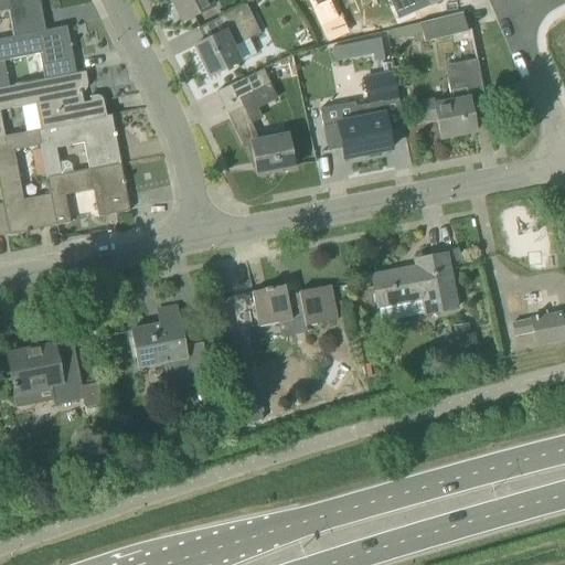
[(0,0),(0,12),(9,11),(13,39),(45,32),(45,31),(39,0),(0,0)]
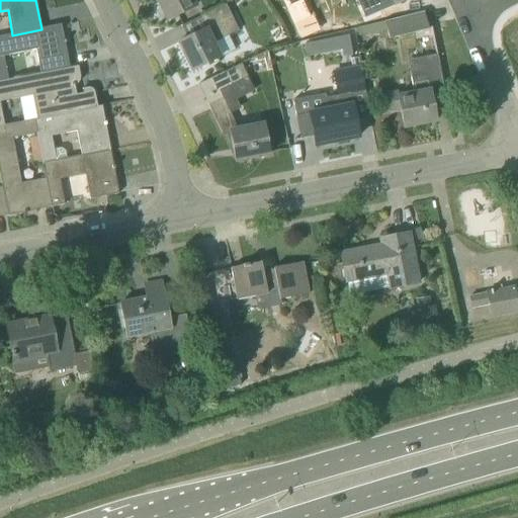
[(157,0),(167,19),(194,6),(194,5),(191,0),(157,0)]
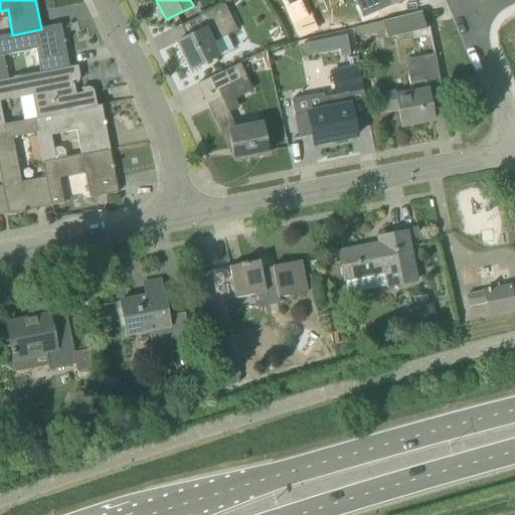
[(398,7),(402,16),(416,13),(412,1),(398,7)]
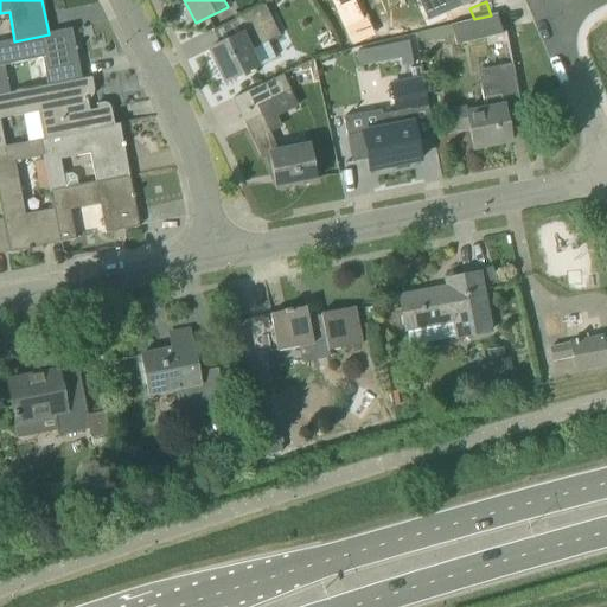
[(261,27),(273,23),(263,5),(234,19),(241,34),(219,44),(209,50),(224,83),(257,66),(249,50),(267,42),(261,27)]
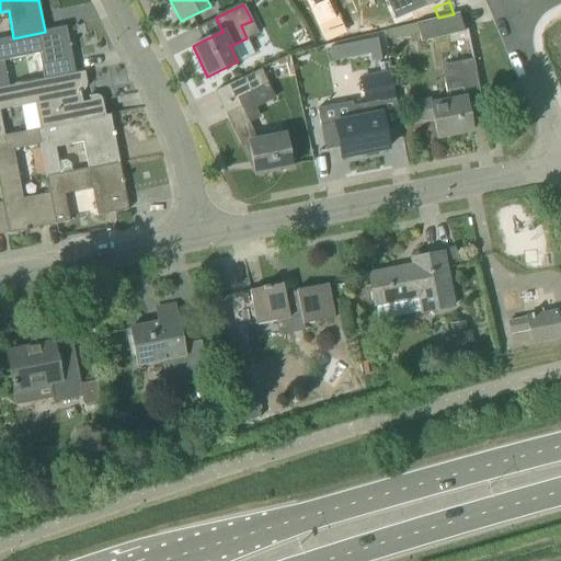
[(420,34),(422,43),(464,32),(459,12),(454,14),(438,18),(416,23),(420,34)]
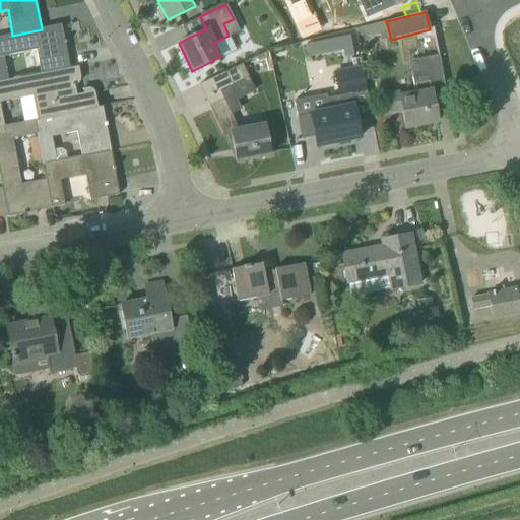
[(371,36),(389,31),(386,21),(355,28),(358,35),(370,33),(371,36)]
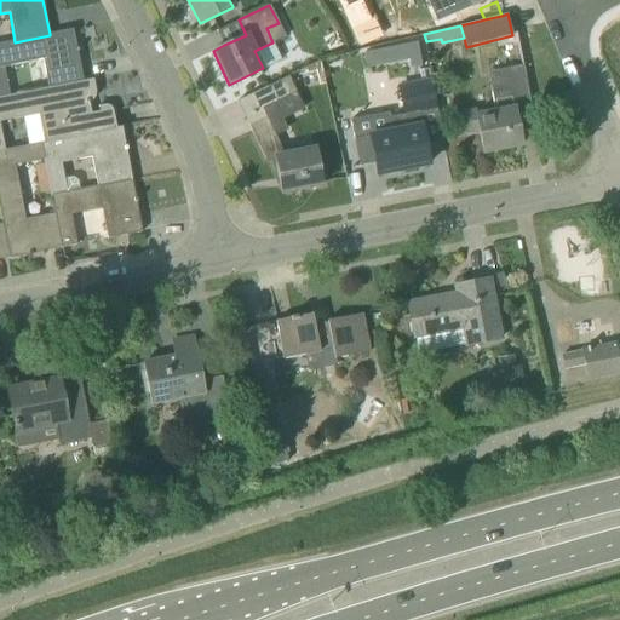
[(0,97),(10,96),(4,67),(42,59),(49,89),(84,81),(73,29),(50,34),(50,35),(15,42),(0,44),(0,97)]
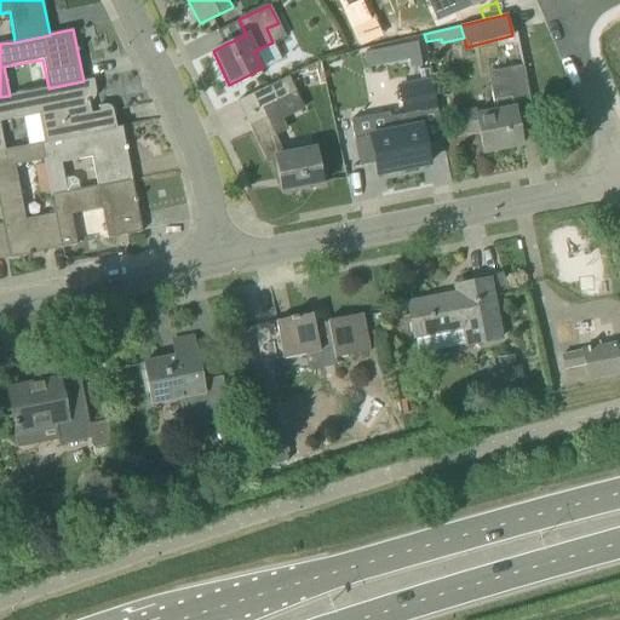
[(417,42),(363,52),(367,68),(408,61),(411,69),(422,67),(420,58),(417,42)]
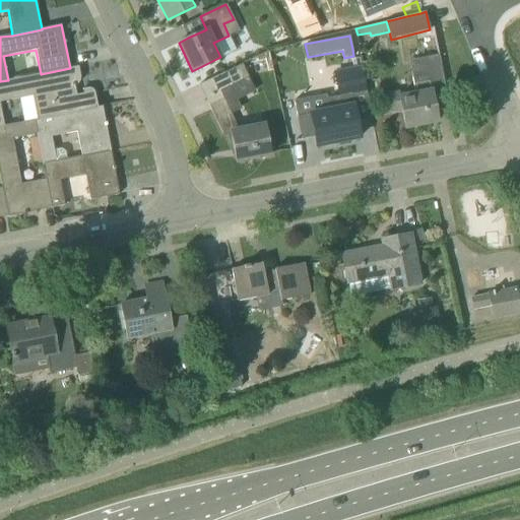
[(399,91),(379,95),(382,116),(402,112),(405,128),(437,122),(431,90),(446,88),(439,55),(410,60),(416,92),(400,95),(399,91)]
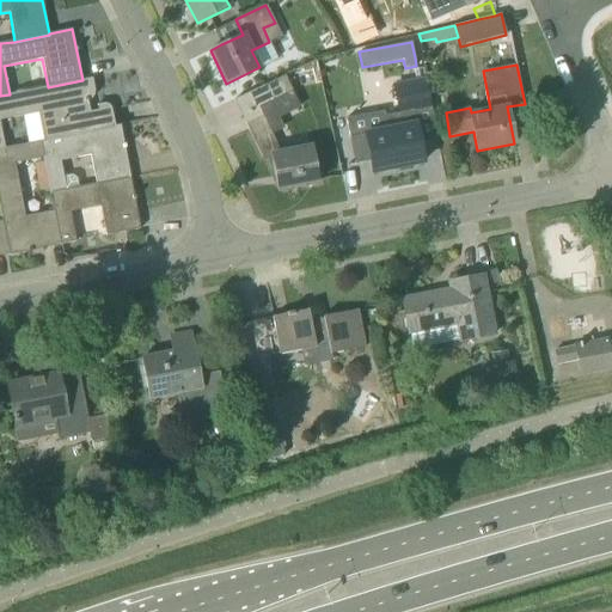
[(285,75),(256,89),(234,99),(262,157),(271,155),(279,190),(318,182),(311,145),(279,152),(269,133),(261,115),(257,106),(273,99),(292,90),(286,77),(285,75)]
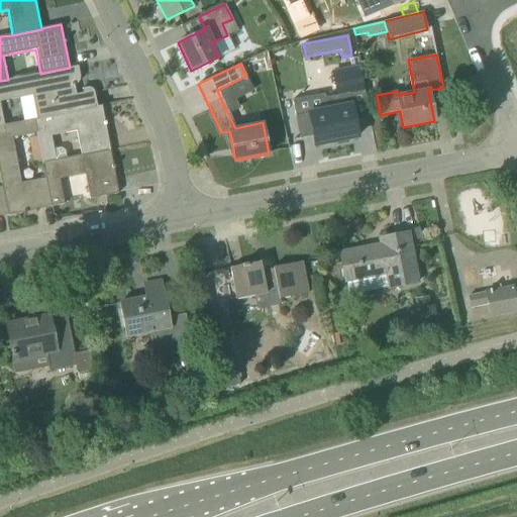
[(79,111),(97,107),(94,92),(94,91),(93,90),(92,89),(91,88),(90,88),(89,87),(87,87),(82,89),(83,93),(75,94),(73,85),(74,85),(76,84),(77,83),(78,82),(79,81),(80,79),(80,77),(80,76),(78,67),(70,68),(40,74),(8,80),(0,81),(0,126),(4,126),(0,106),(0,101),(19,98),(33,95),(38,119),(79,111)]
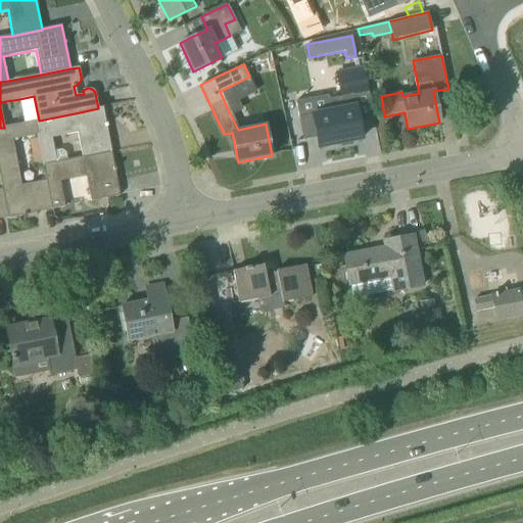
[(337,74),(341,96),(344,108),(312,114),(316,137),(318,146),(362,138),(359,120),(357,110),(353,94),(368,91),(363,68),(337,74)]
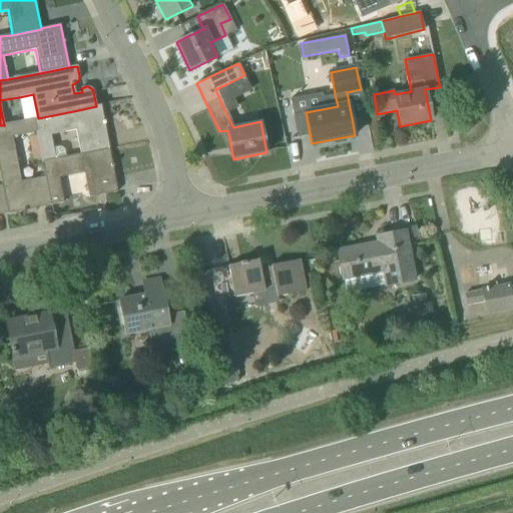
[(364,95),(374,92),(371,77),(361,79),(364,95)]
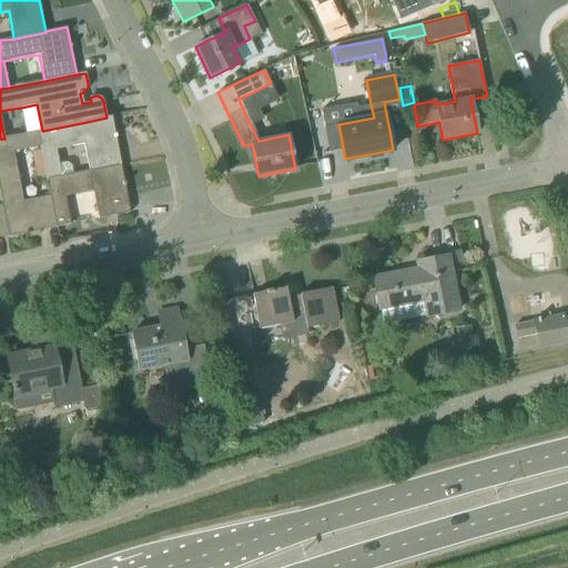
[(41,150),(47,180),(61,176),(57,150),(84,144),(89,171),(121,164),(111,117),(107,118),(87,122),(42,131),(38,132),(40,144),(41,150)]
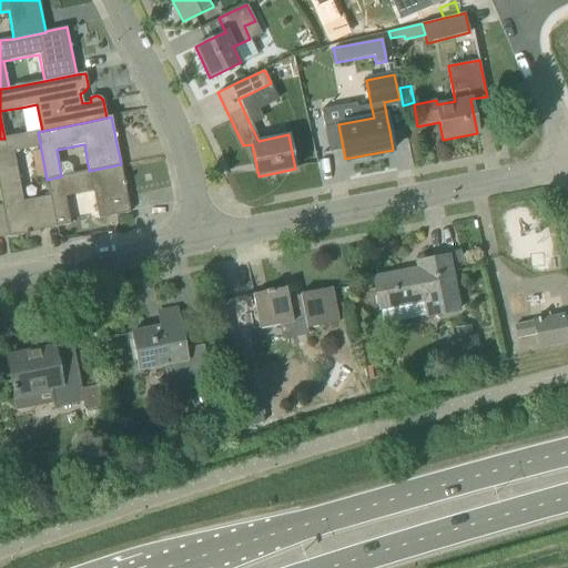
[(0,139),(0,192),(2,206),(9,237),(29,234),(29,233),(56,227),(50,196),(23,202),(13,152),(12,150),(40,144),(38,132),(4,139),(0,139)]
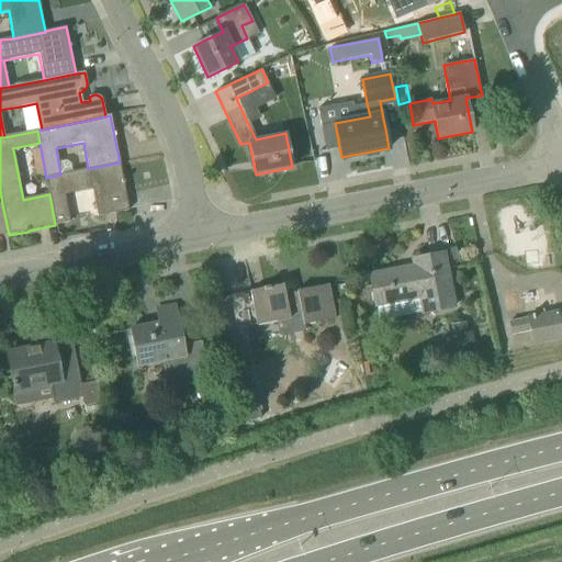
[(88,169),(60,175),(46,178),(49,194),(55,225),(69,222),(65,195),(92,190),(97,216),(128,210),(120,163),(88,169)]
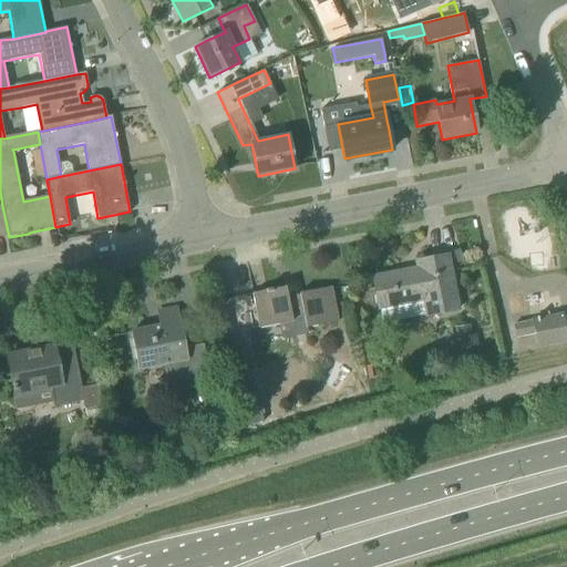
[(426,313),(428,316),(457,309),(447,255),(416,260),(418,268),(372,277),(379,308),(380,308),(383,322),(426,313)]
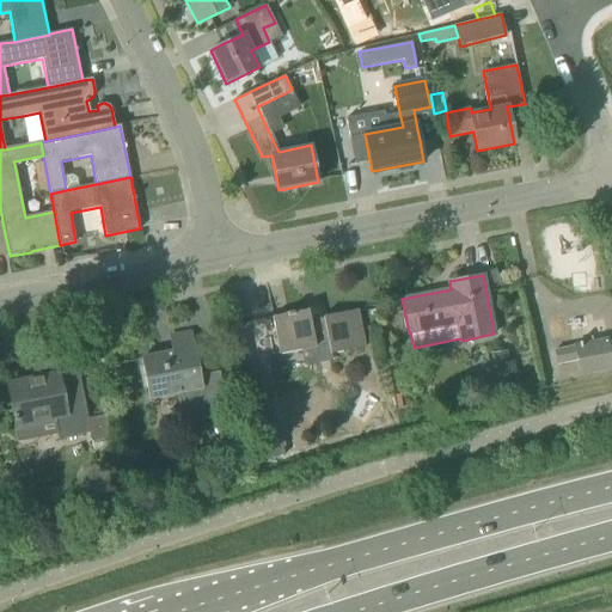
[(330,354),(365,347),(357,310),(310,318),(308,310),(293,312),(293,311),(286,312),(287,313),(273,317),(280,354),(329,344),(330,354)]
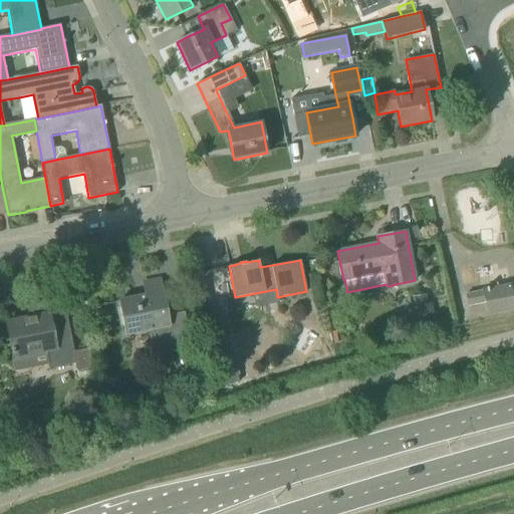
[(118,301),(125,334),(153,329),(158,354),(191,347),(184,312),(168,315),(160,279),(144,282),(146,295),(118,301)]
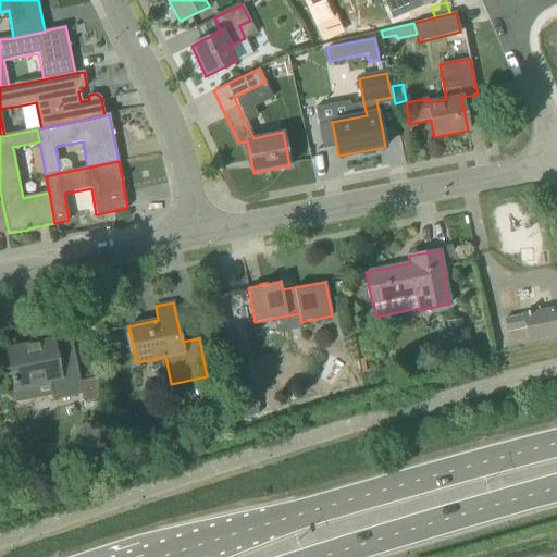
[(556,335),(556,327),(553,308),(529,313),(529,311),(527,311),(527,313),(522,314),(523,316),(525,326),(528,342),(556,335)]
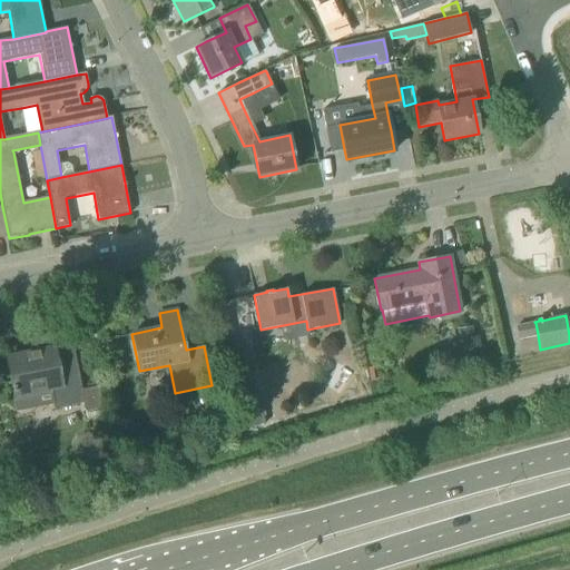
[(538,334),(536,323),(516,327),(518,338),(538,334)]
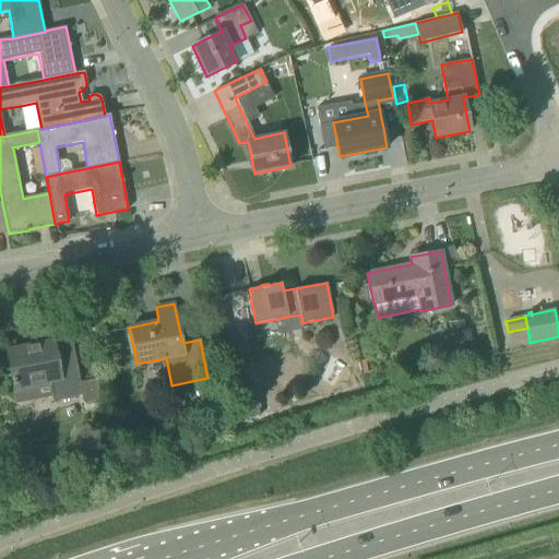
[(463,320),(447,322),(449,330),(464,328),(463,320)]
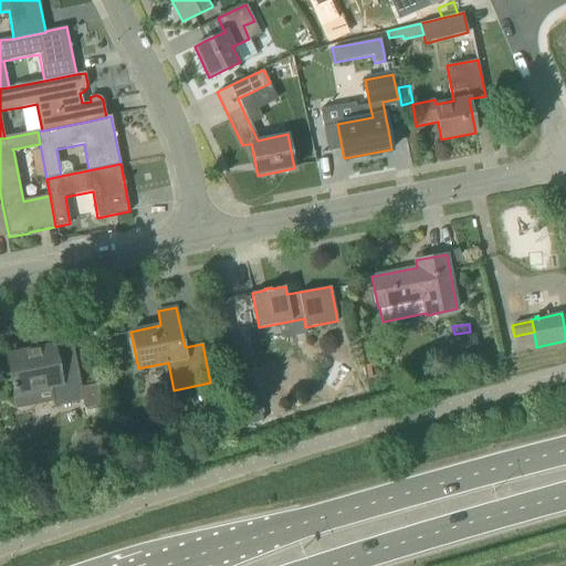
[(81,387),(71,336),(70,328),(32,335),(34,347),(6,354),(14,394),(14,397),(52,390),(54,401),(54,405),(83,398),(85,408),(101,405),(96,385),(81,387)]
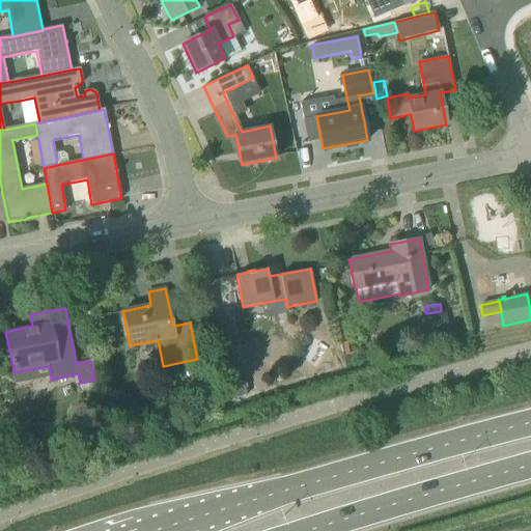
[(238,359),(221,363),(229,399),(246,396),(238,359)]
